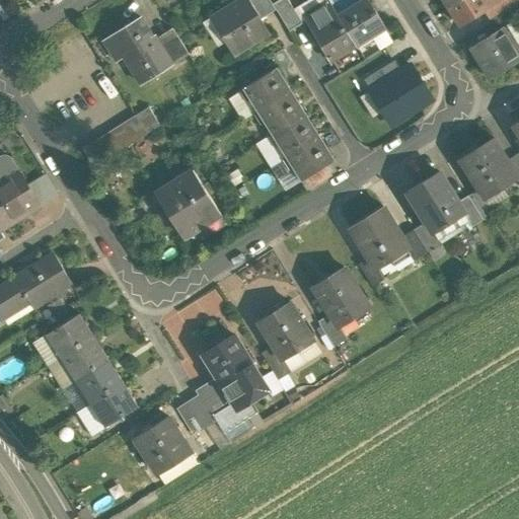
[(238,0),(216,14),(230,36),(224,40),(234,56),(270,33),(256,13),(247,0),(238,0)]
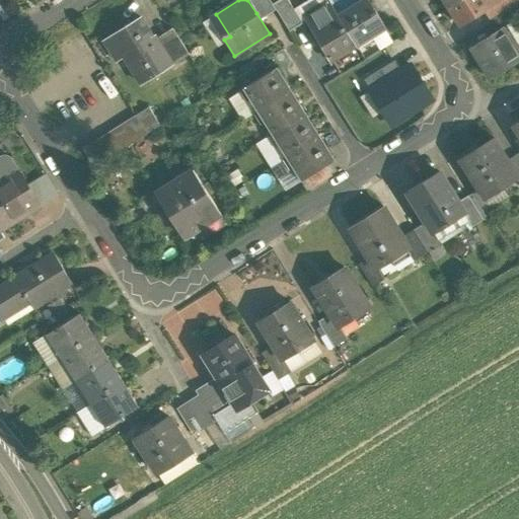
[(269,0),(247,0),(256,13),(272,4),(269,0)]
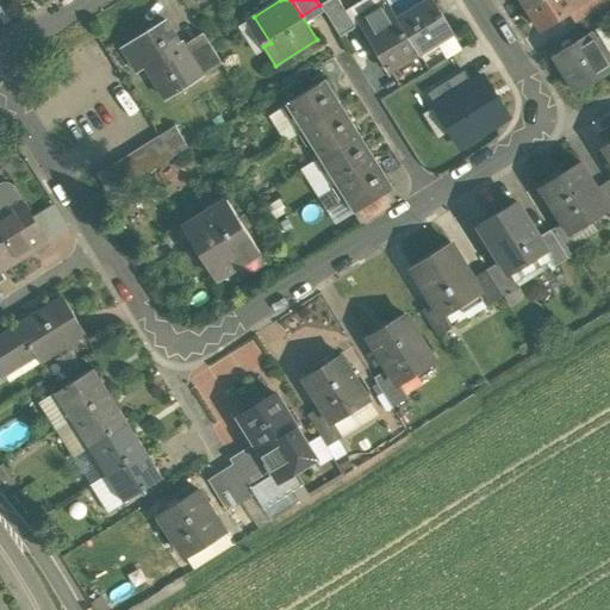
[(355,27),(337,0),(325,0),(319,5),(340,37),(355,27)]
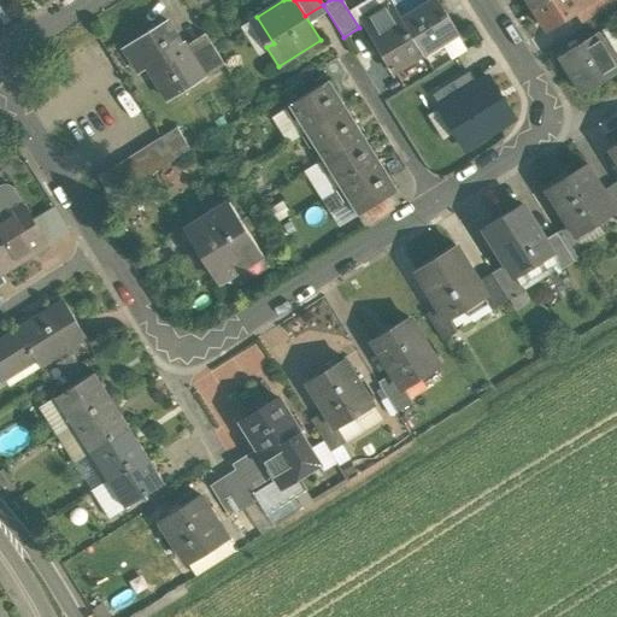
[(430,0),(393,0),(389,3),(400,19),(430,0)]
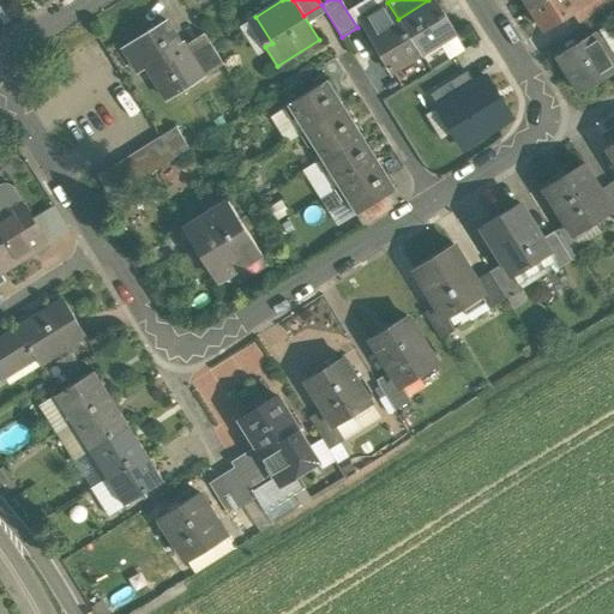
[(428,0),(398,19),(419,52),(437,41),(439,43),(456,32),(435,0),(428,0)]
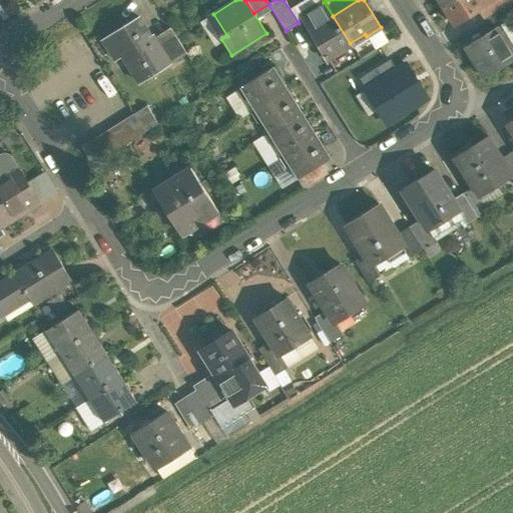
[(437,0),(442,8),(443,8),(455,0),(437,0)]
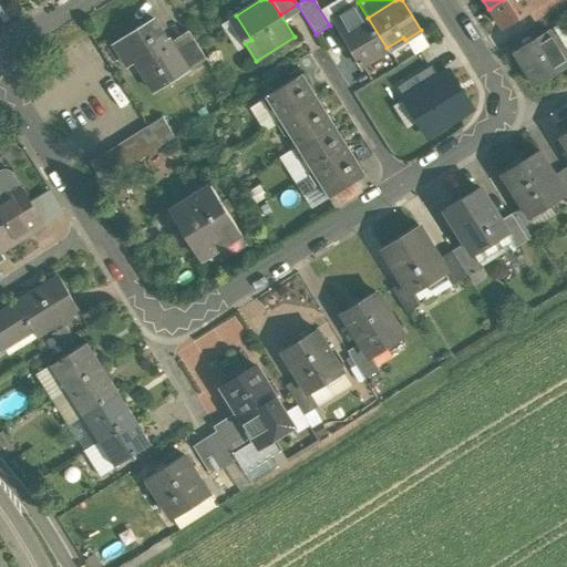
[(503,0),(490,9),(502,28),(528,11),(546,0),(503,0)]
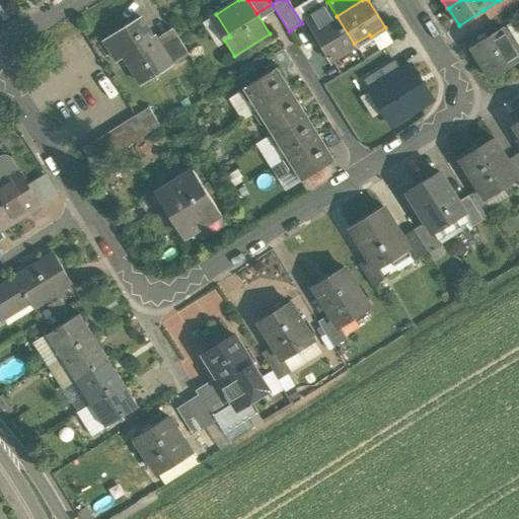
[(500,0),(484,10),(491,20),(497,16),(518,2),(517,0),(500,0)]
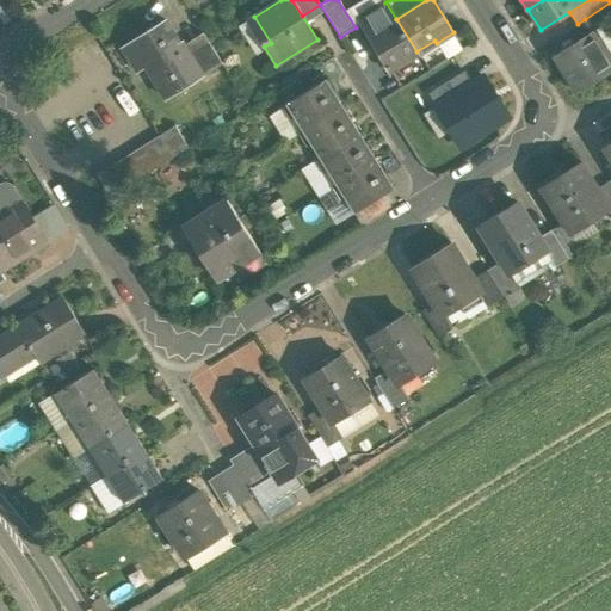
[(396,19),(386,2),(358,20),(390,72),(418,54),(396,19)]
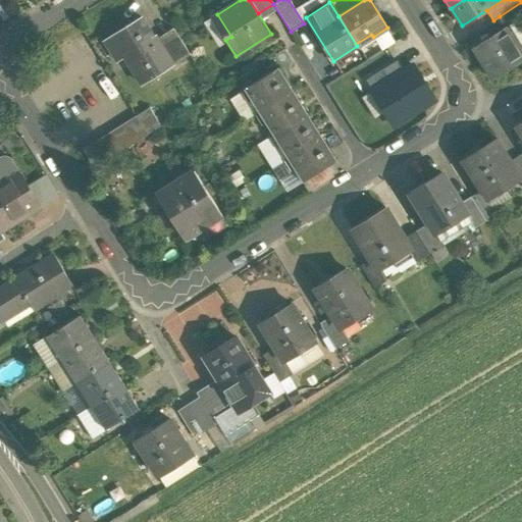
[(493,20),(469,36),(475,46),(506,27),(500,16),(493,20)]
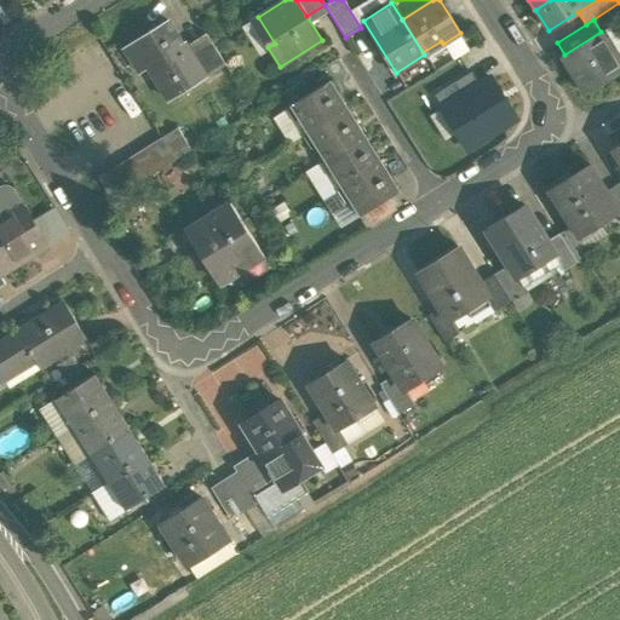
[(189,56),(167,21),(135,42),(149,65),(147,67),(168,101),(206,76),(193,55),(189,56)]
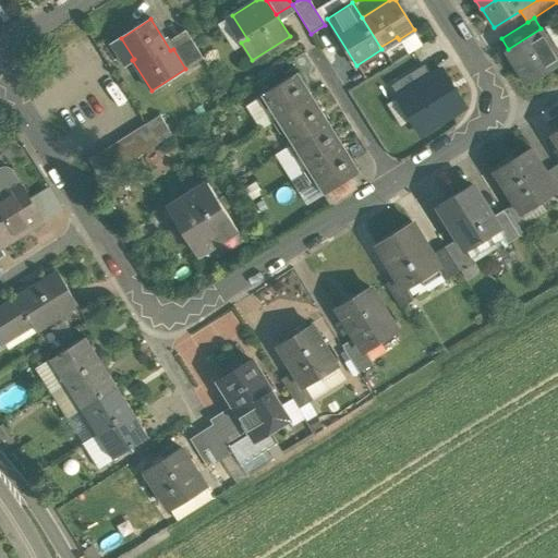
[(508,49),(506,50),(507,52),(508,51),(528,82),(526,83),(526,84),(557,64),(557,58),(541,31),(542,29),(541,28),(508,49)]
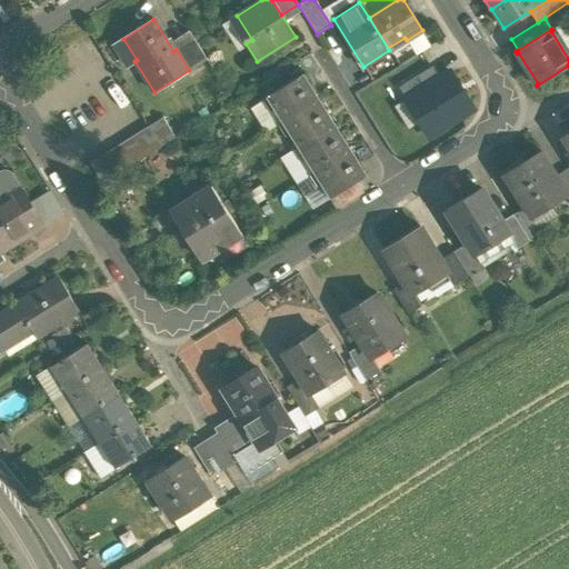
[(193,39),(177,50),(189,70),(207,59),(193,39)]
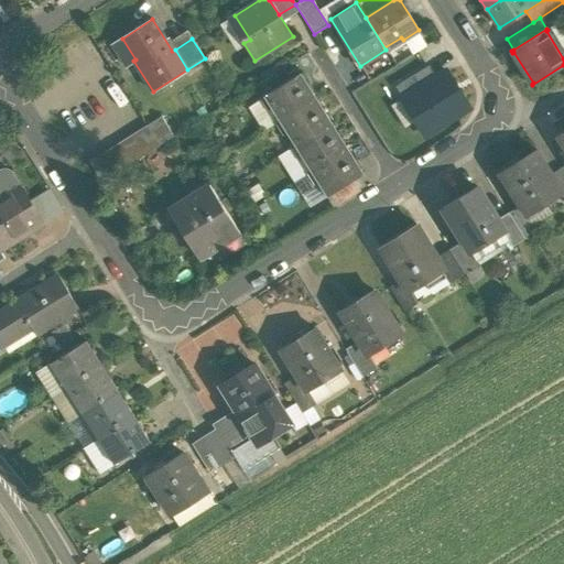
[(397,84),(404,96),(436,76),(429,64),(397,84)]
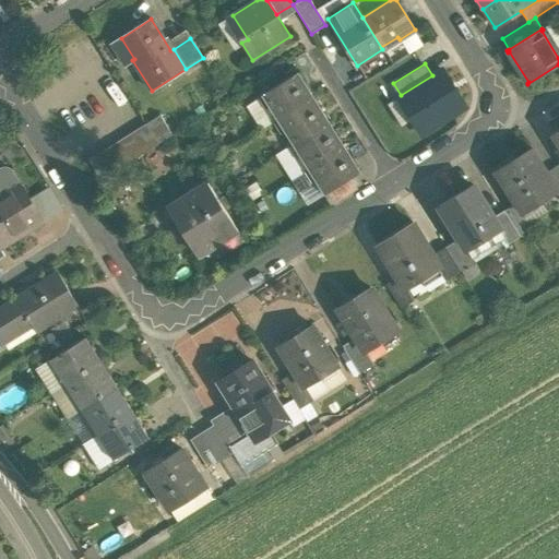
[(466,104),(443,69),(432,75),(401,95),(399,97),(420,132),(466,104)]
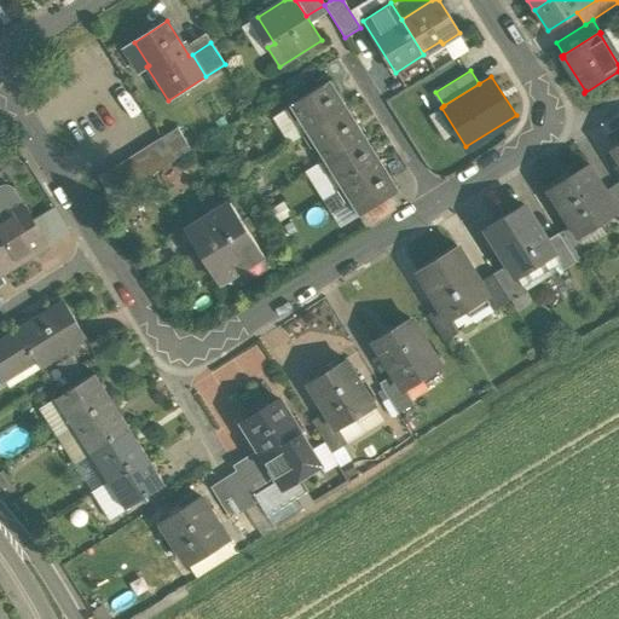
[(329,82),(291,105),(308,133),(346,110),(329,82)]
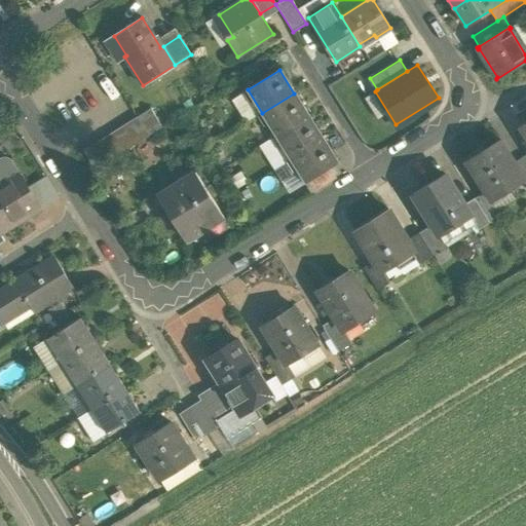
[(294,94),(262,113),(276,136),(308,116),(294,94)]
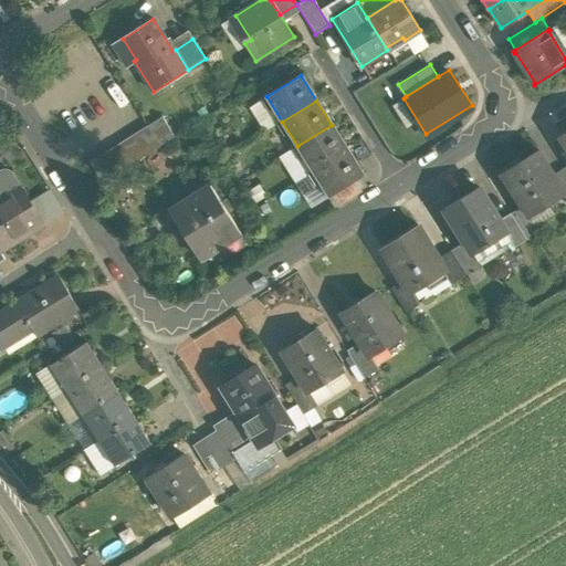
[(161,117),(147,126),(159,147),(175,138),(161,117)]
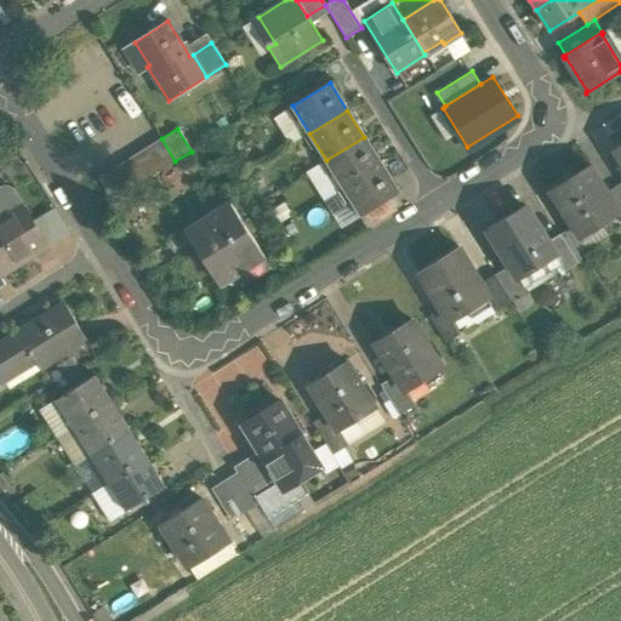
[(364,137),(326,160),(345,188),(381,165),(364,137)]
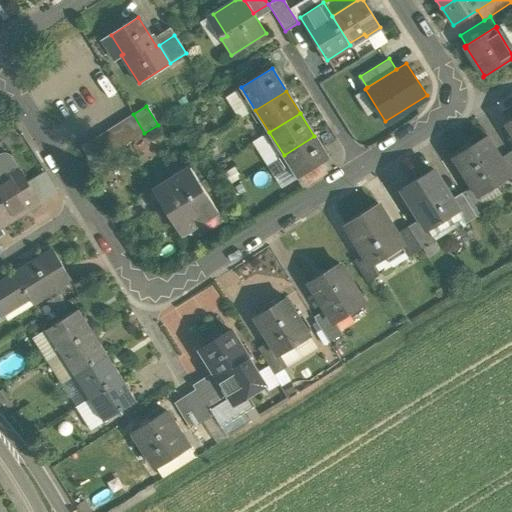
[(144,133),(133,114),(122,121),(134,140),(144,133)]
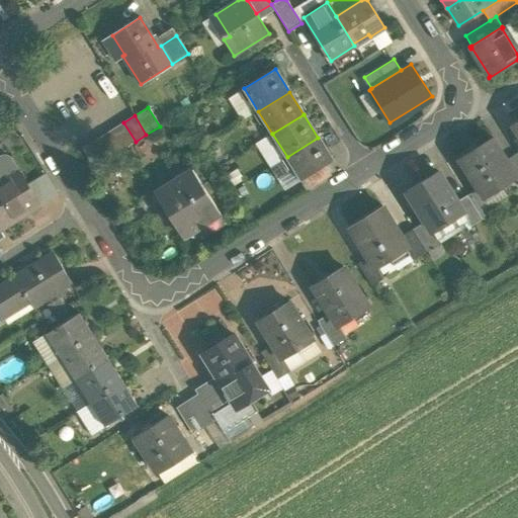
[(136,142),(123,122),(113,130),(125,148),(136,142)]
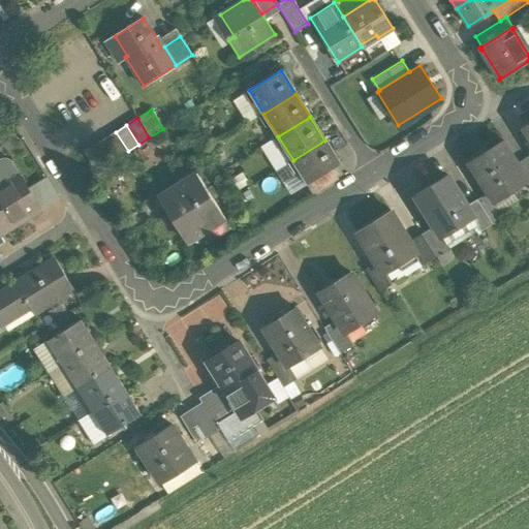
[(116,132),(105,138),(117,158),(128,151),(116,132)]
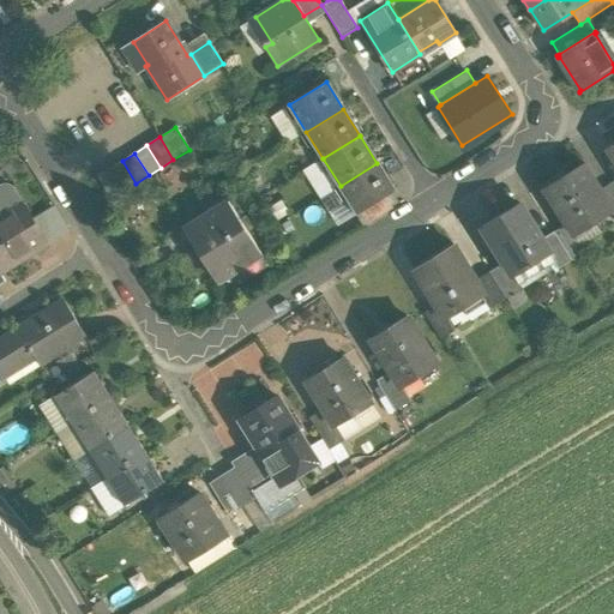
[(136,184),(122,161),(110,168),(124,191),(136,184)]
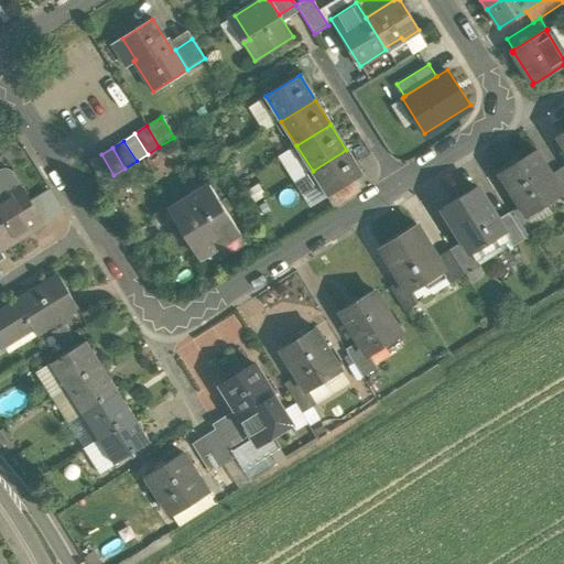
[(537,149),(499,172),(527,215),(563,192),(552,173),(537,149)]
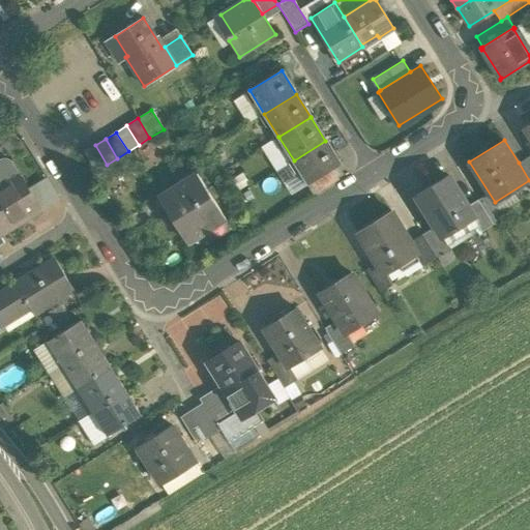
[(325,141),(294,160),(307,183),(340,164),(325,141)]
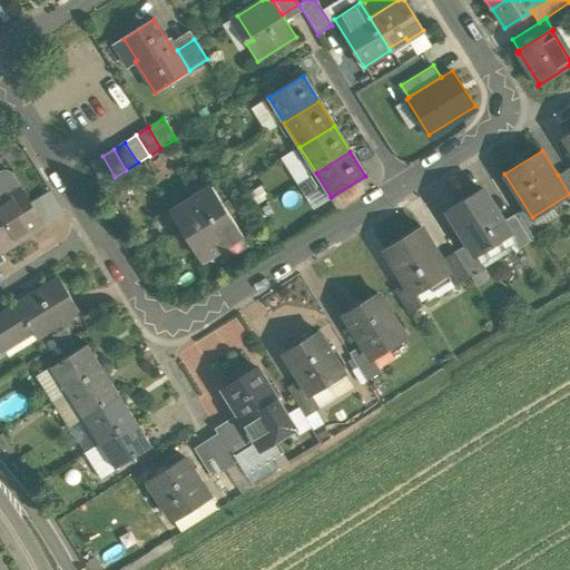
[(102,156),(90,164),(104,185),(115,177),(102,156)]
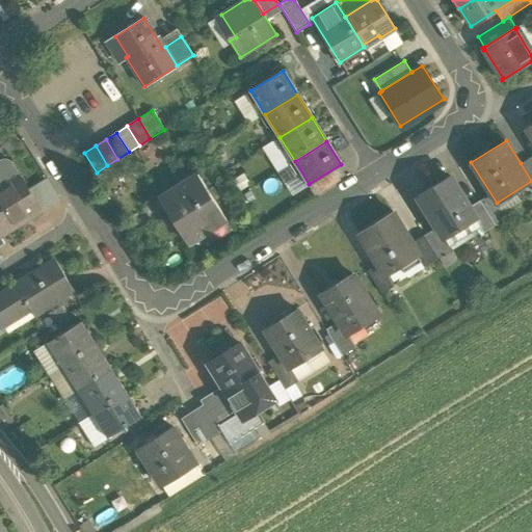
[(531,158),(531,157),(521,163),(531,181),(531,182),(531,158)]
